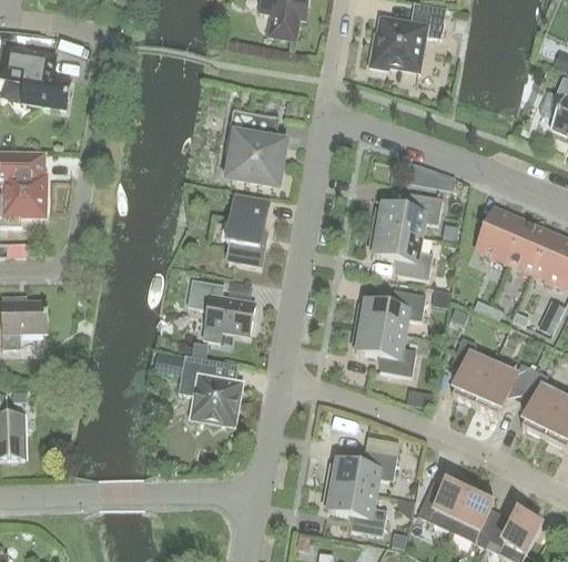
[(305,19),(308,0),(261,0),(260,11),(277,14),(273,36),(295,40),(300,18),(305,19)]
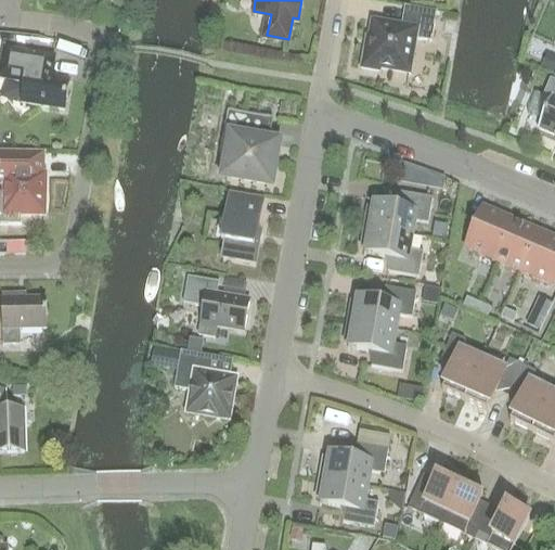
[(401,22),(372,16),(366,46),(363,46),(360,65),(379,68),(379,65),(410,71),(416,35),(431,38),(437,8),(404,2),(401,22)]
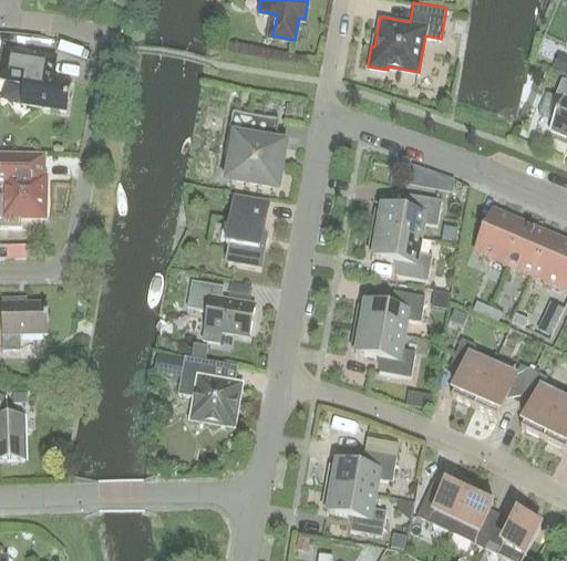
[(65,108),(71,78),(35,72),(38,59),(12,54),(8,78),(26,80),(21,102),(65,108)]
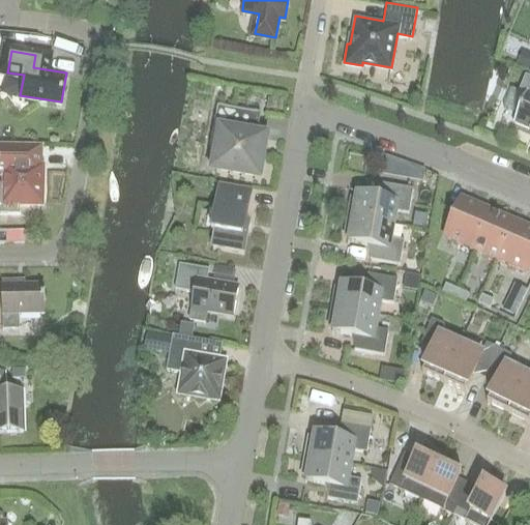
[(529,74),(526,73),(520,87),(526,90),(513,119),(529,125),(529,126),(529,127),(529,74)]
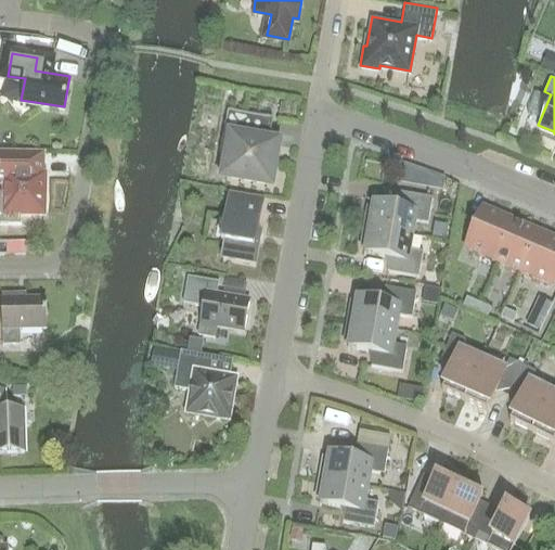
[(268,140),(272,116),(228,107),(220,152),(229,154),(226,173),(270,180),(276,141),(268,140)]
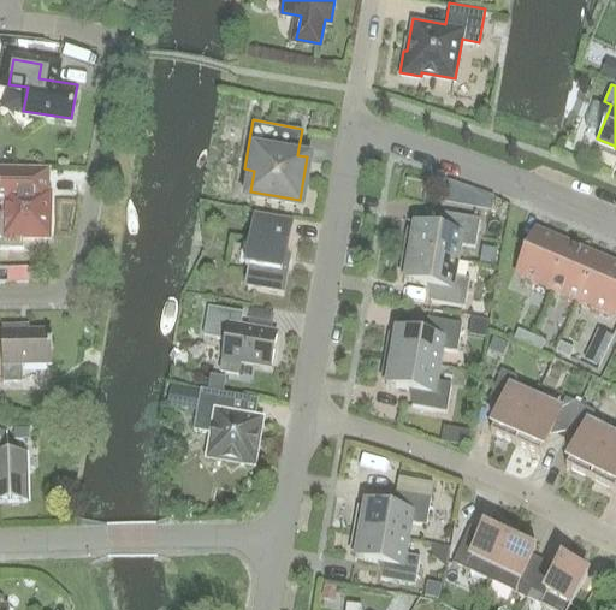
[(49,190),(47,190),(47,165),(0,164),(0,200),(6,200),(6,212),(0,211),(0,243),(22,244),(22,234),(48,234),(49,190)]
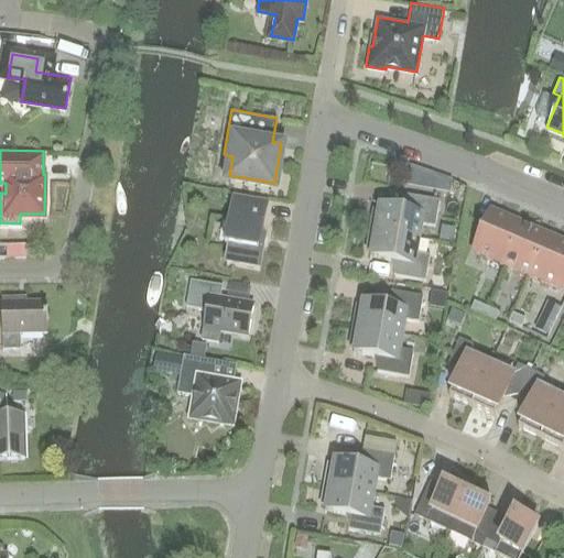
[(425,168),(423,185),(440,188),(442,174),(425,168)]
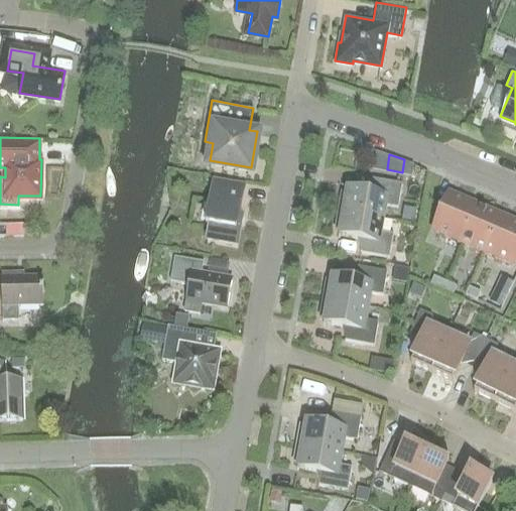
[(342,189),(338,208),(383,216),(385,203),(398,205),(402,180),(373,175),(371,188),(349,184),(349,183),(348,183),(346,190),(342,189)]
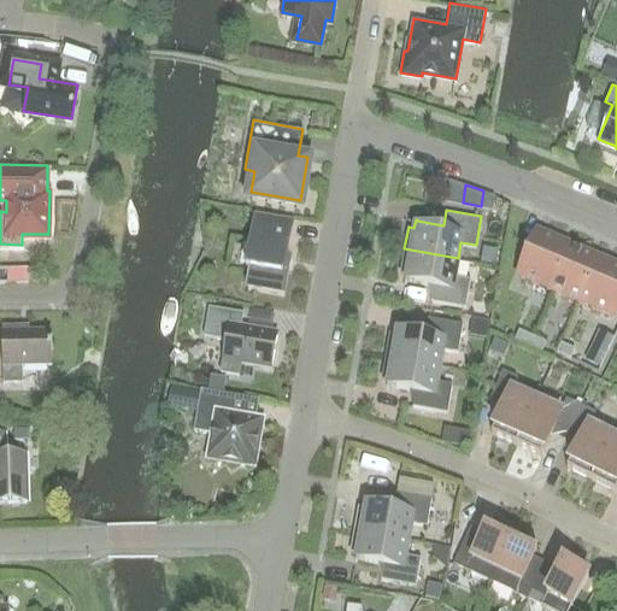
[(286,256),(292,218),(256,212),(246,265),(251,266),(247,286),(285,292),(291,256),(286,256)]
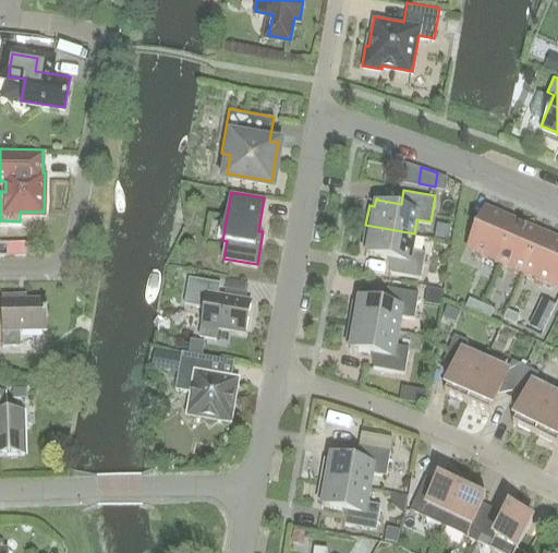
[(470,248),(498,260),(514,219),(487,207),(470,248)]
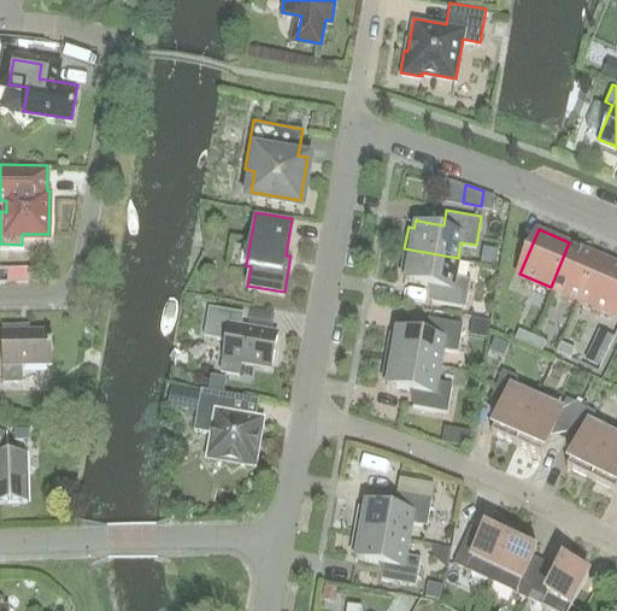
[(551,287),(581,300),(599,256),(569,242),(551,287)]
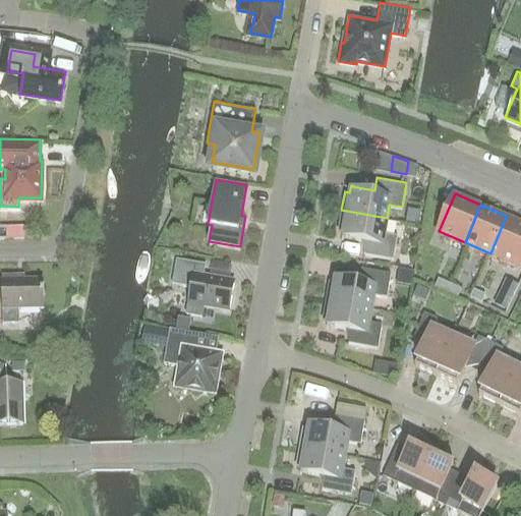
[(387,218),(341,210),(338,228),(343,229),(342,236),(343,236),(343,235),(366,239),(364,252),(393,258),(397,233),(384,231),(387,218)]
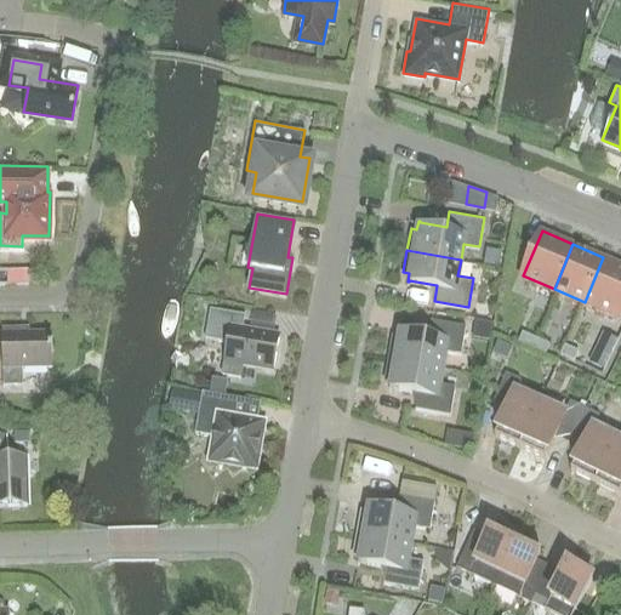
[(620,265),(603,257),(585,302),(615,315),(620,301),(620,265)]
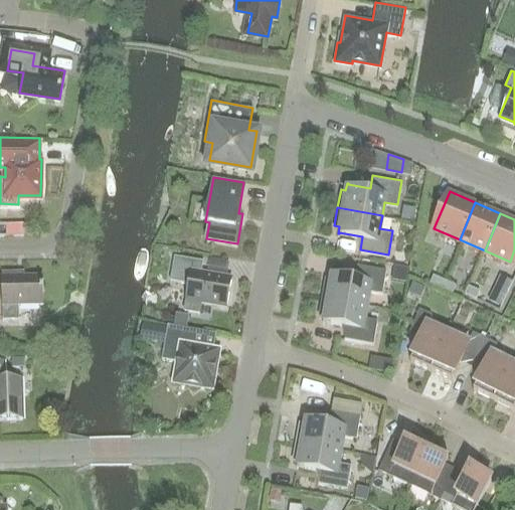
[(32,219),(8,220),(9,231),(33,230),(32,219)]
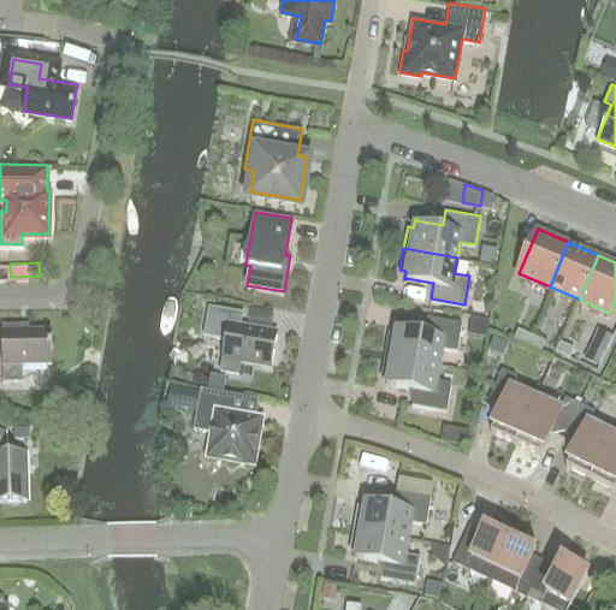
[(271,362),(277,331),(241,325),(243,309),(208,303),(203,332),(226,336),(223,354),(221,367),(241,369),(243,357),(271,362)]
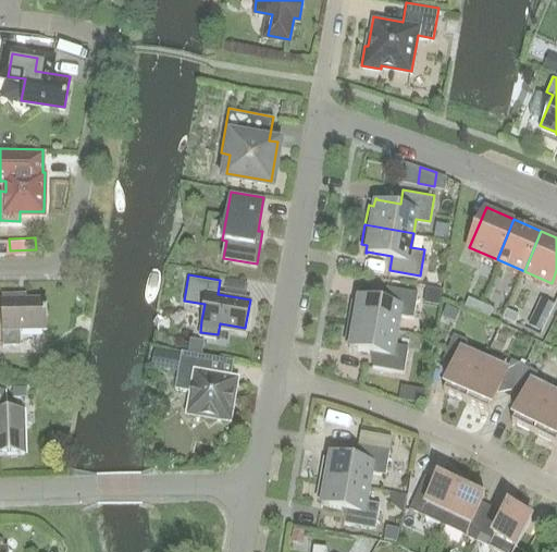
[(348,319),(396,328),(399,314),(413,316),(418,290),(386,284),(384,298),(359,294),(360,293),(358,293),(357,301),(351,299),(348,319)]
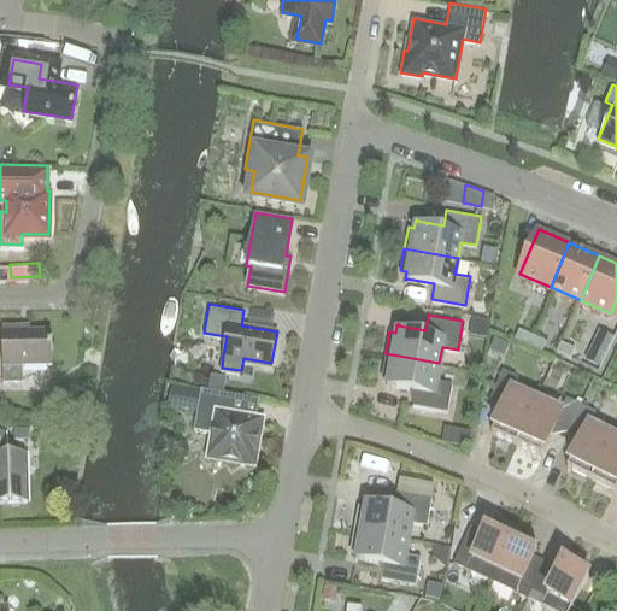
[(18,328),(18,323),(3,323),(4,380),(23,380),(23,362),(52,362),(52,344),(53,344),(52,340),(51,327),(18,328)]
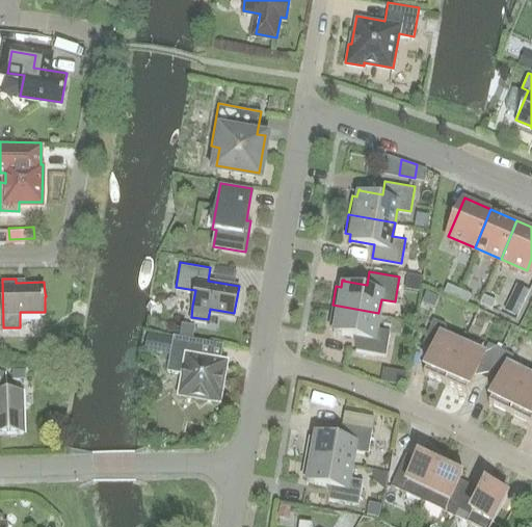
[(449,280),(445,289),(457,293),(460,285),(449,280)]
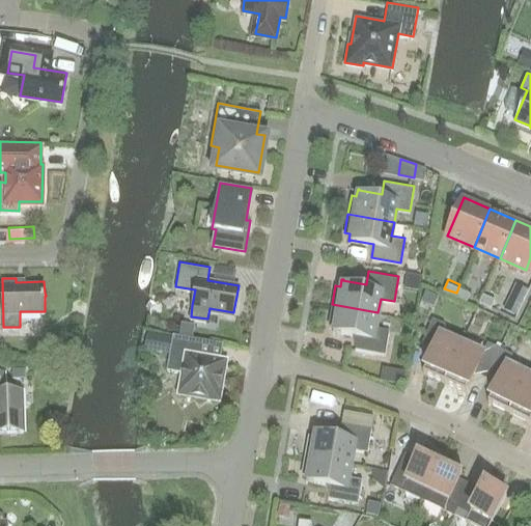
[(456,293),(468,298),(471,289),(459,284),(456,293)]
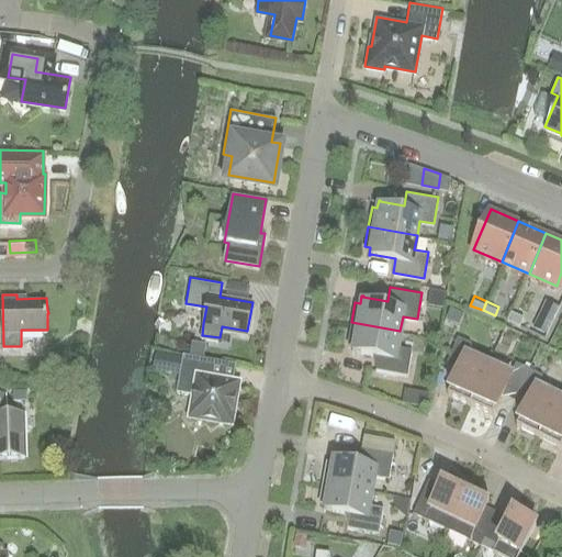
[(525,313),(512,308),(508,316),(521,321),(525,313)]
